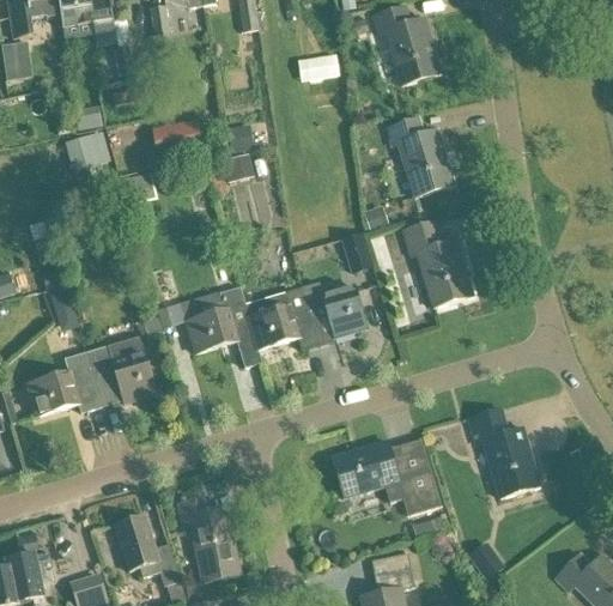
[(6,0),(13,37),(32,34),(30,19),(61,14),(58,0),(6,0)]
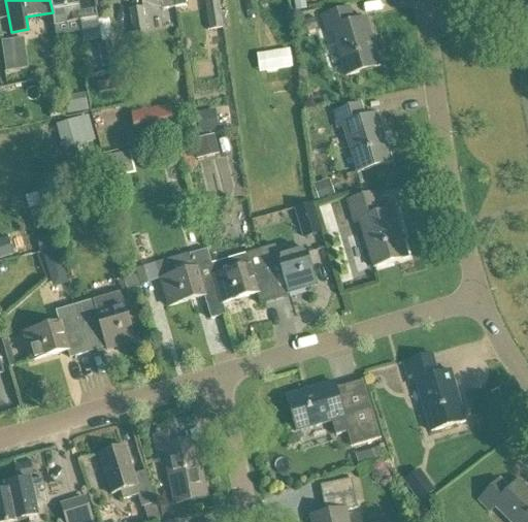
[(50,0),(53,12),(54,23),(79,20),(83,37),(99,34),(94,0),(50,0)]
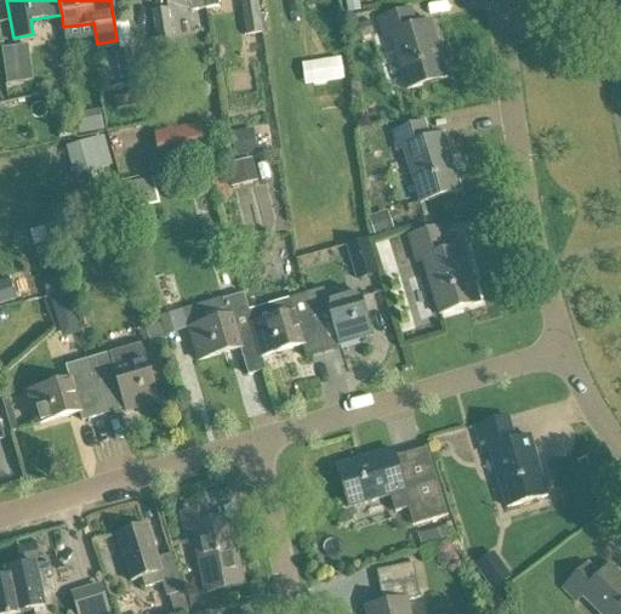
[(261,28),(257,0),(241,0),(246,30),(261,28)]
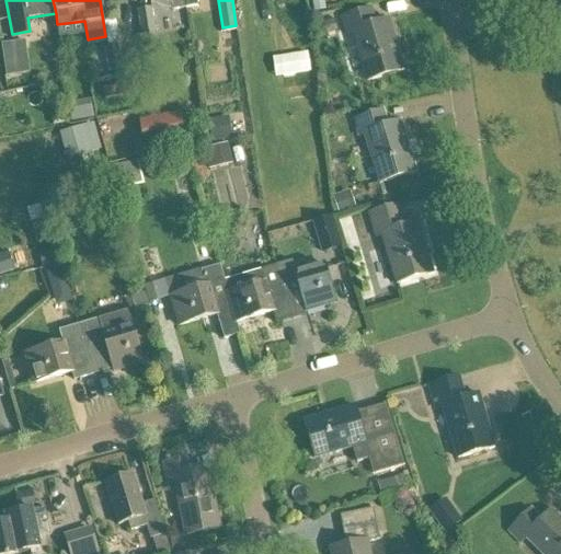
[(140,29),(142,41),(158,38),(151,3),(136,7),(140,29)]
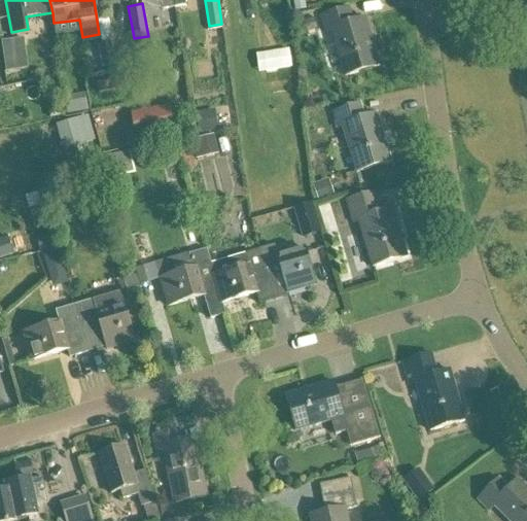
[(345,72),(379,62),(364,13),(352,18),(348,3),(320,11),(325,27),(330,26),(345,72)]
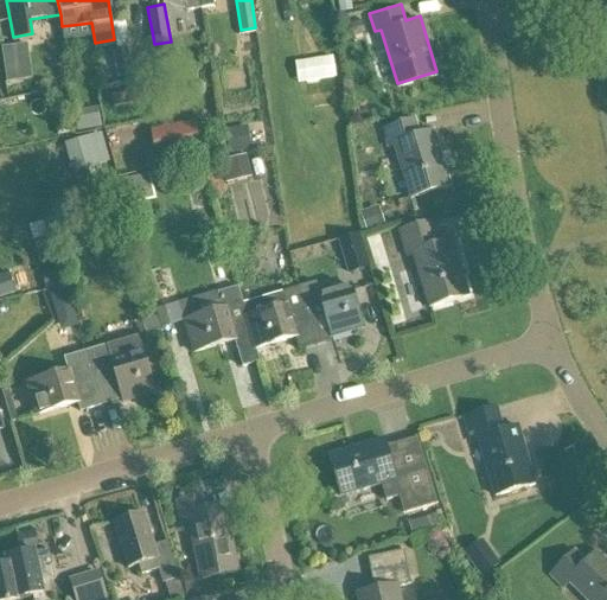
[(350,19),(352,32),(365,29),(362,16),(350,19)]
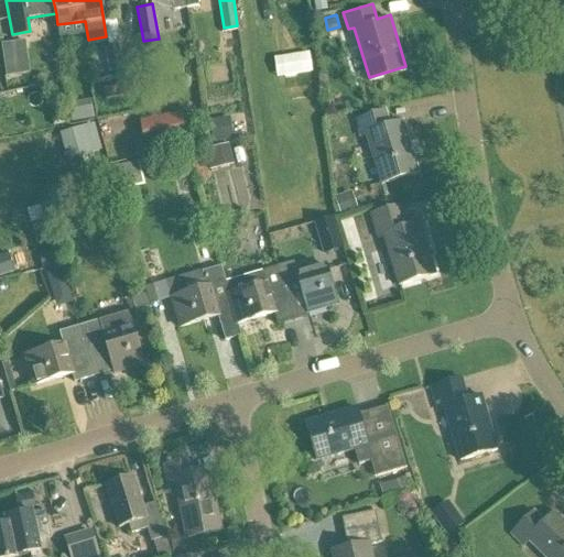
[(23,36),(0,41),(6,72),(29,68),(23,36)]
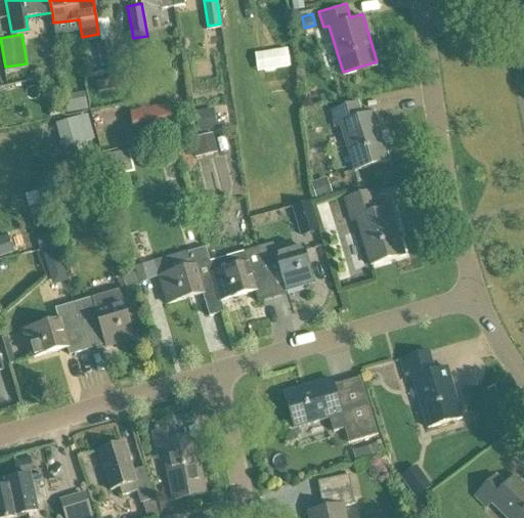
[(112,38),(97,41),(101,62),(115,60),(112,38)]
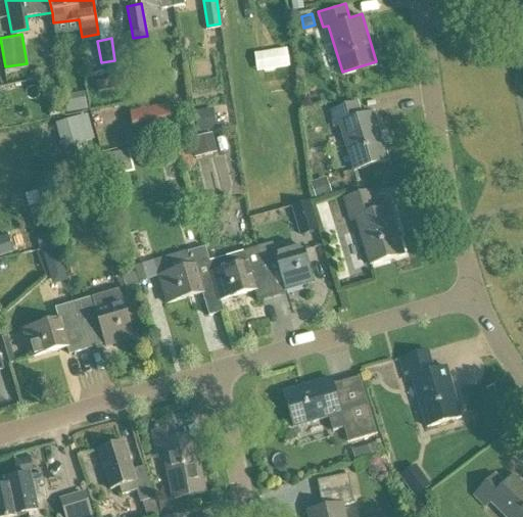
[(292,41),(259,47),(264,66),(296,60),(292,41)]
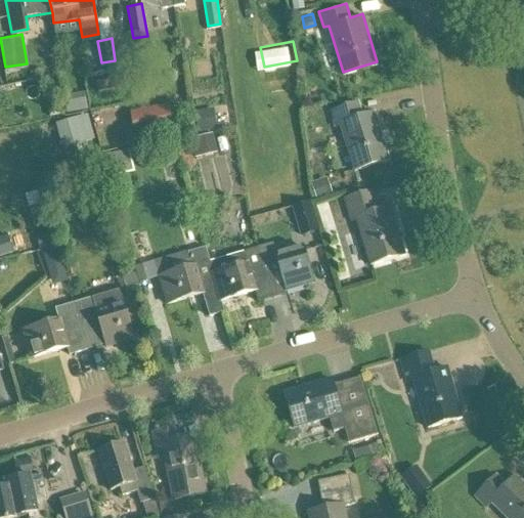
[(115,87),(113,76),(96,79),(98,90),(115,87)]
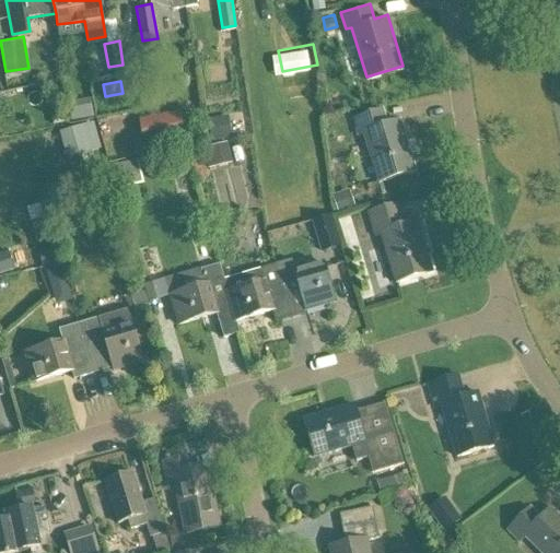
[(55,106),(50,114),(53,121),(66,118),(62,105),(55,106)]
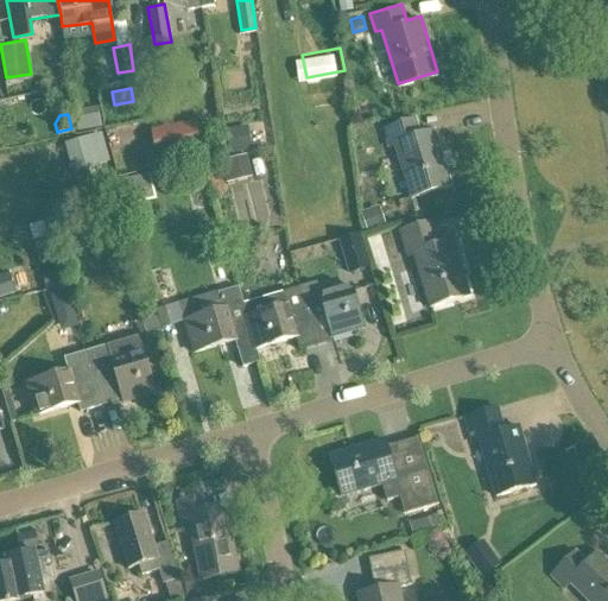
[(411,194),(450,182),(434,126),(419,131),(415,115),(384,125),(390,143),(394,141),(411,194)]
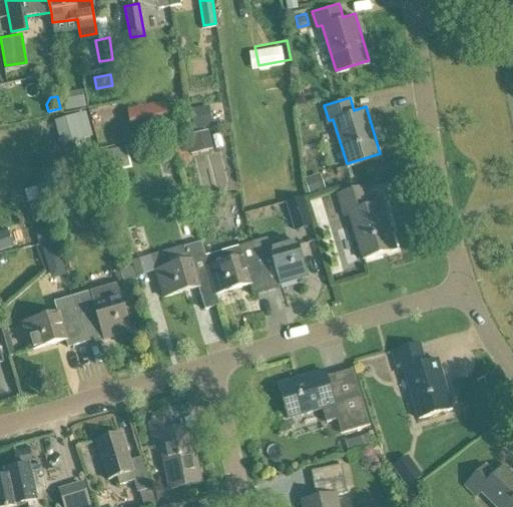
[(165,99),(146,102),(150,128),(169,124),(165,99)]
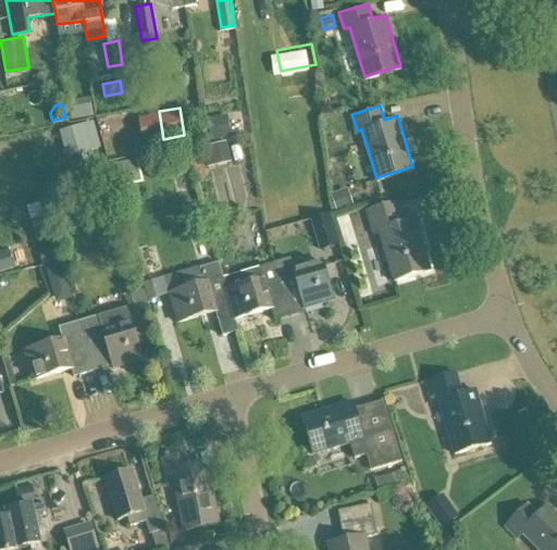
[(208,114),(211,136),(231,133),(227,112),(208,114)]
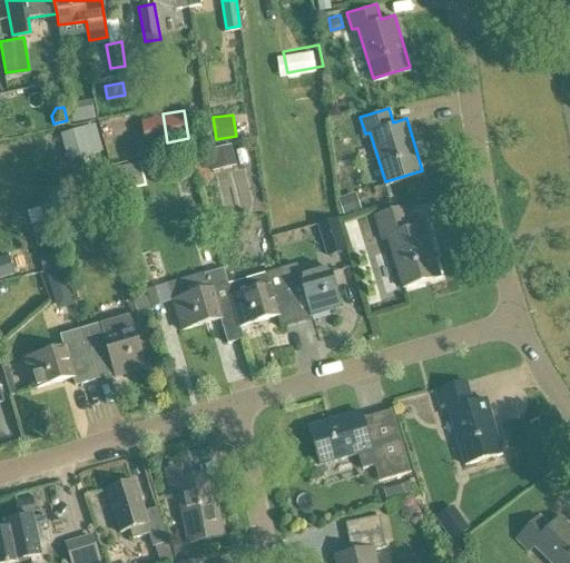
[(104,148),(95,122),(74,129),(82,155),(104,148)]
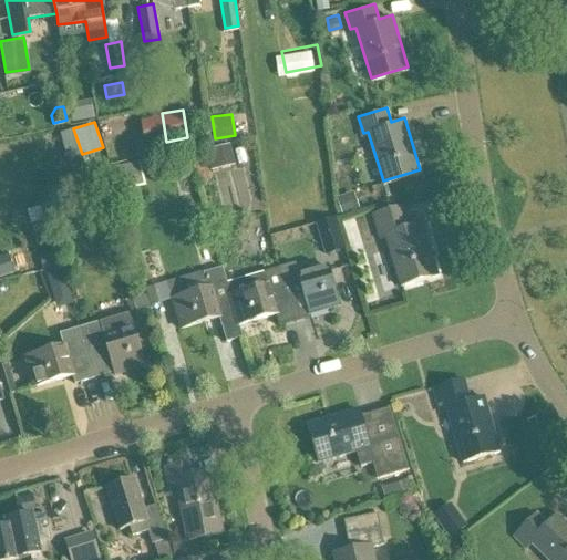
[(203,170),(244,161),(239,141),(198,151),(203,170)]
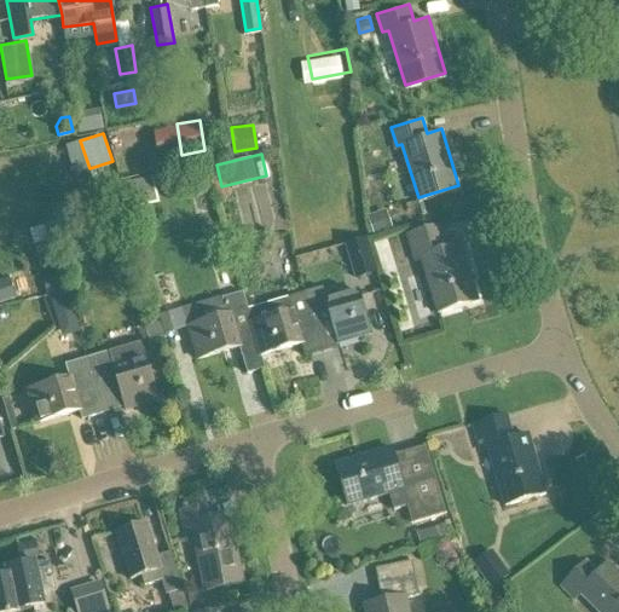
[(133,197),(162,194),(160,168),(129,173),(133,197)]
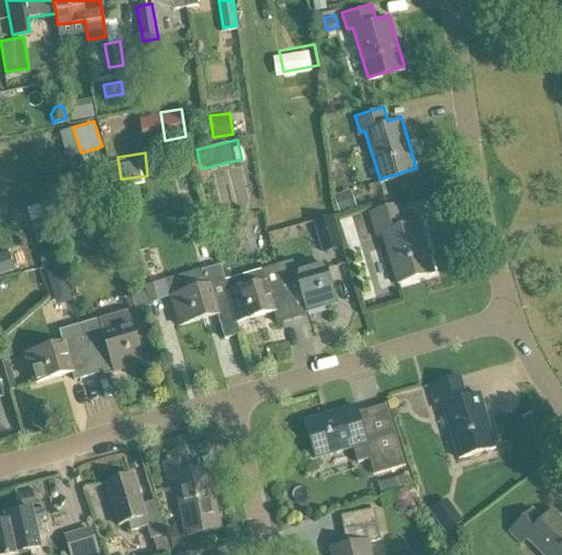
[(347,191),(334,195),(339,210),(352,205),(347,191)]
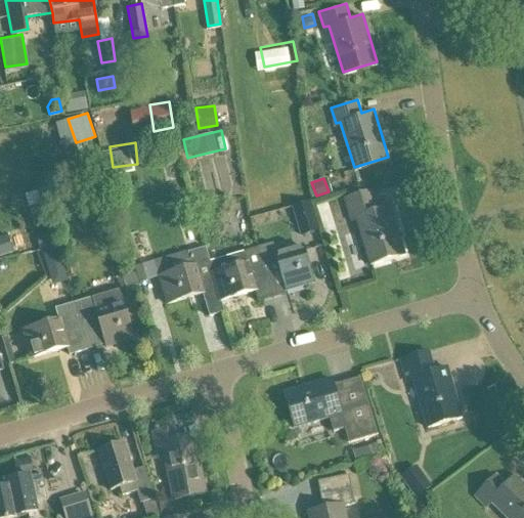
[(369,261),(403,251),(389,204),(378,207),(372,187),(344,196),(350,217),(355,215),(369,261)]
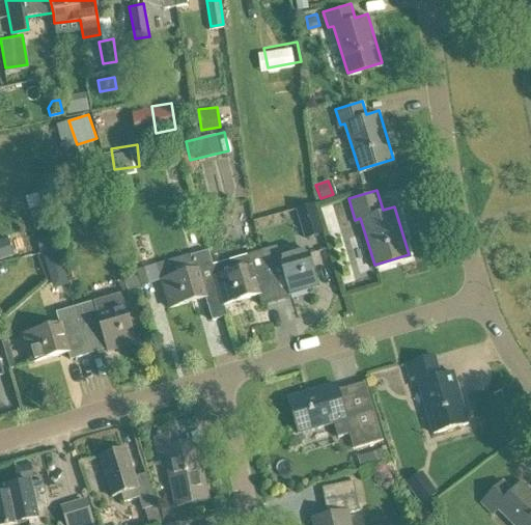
[(298,206),(305,236),(323,230),(315,201),(298,206)]
